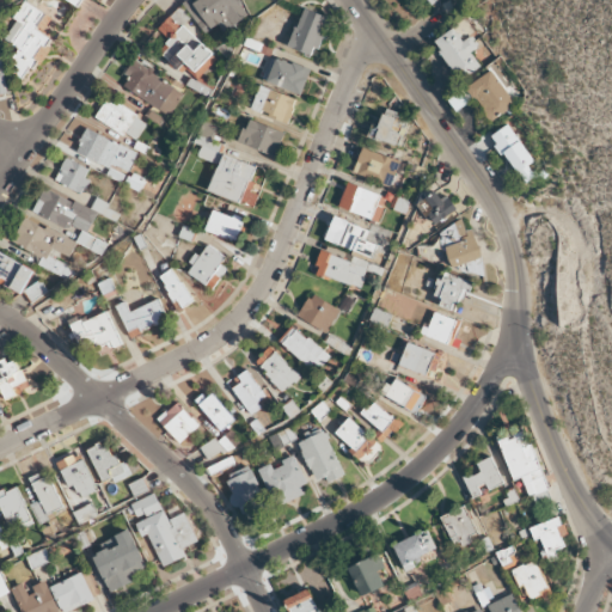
[(248,16),(237,0),(185,0),(183,2),(204,34),(218,25),(224,34),(248,16)]
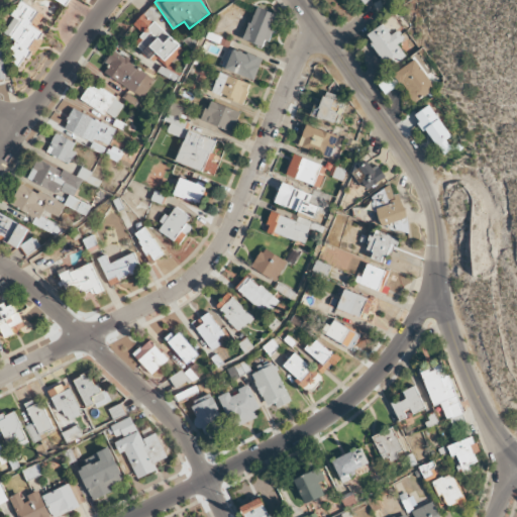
[(43,14),(22,1),(3,31),(17,40),(7,55),(23,65),(43,33),(35,27),(43,14)]
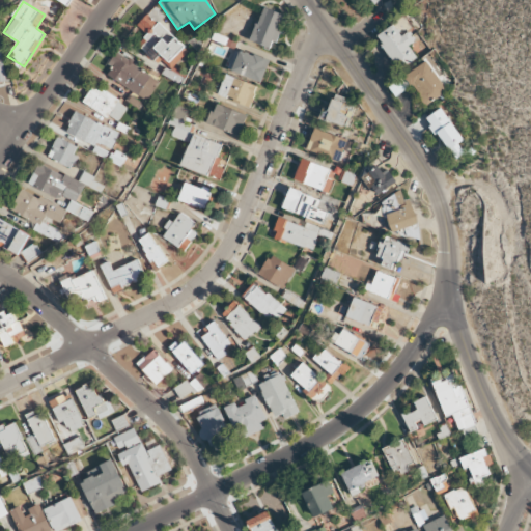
[(285,16),(262,6),(250,40),(273,49),(285,16)]
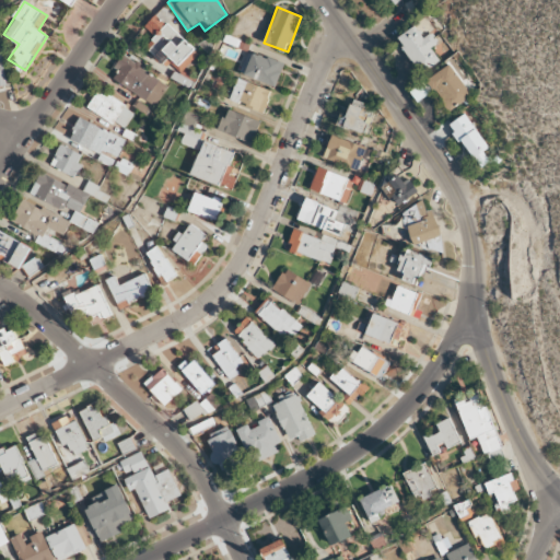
[(431,33),(423,38),(415,25),(397,38),(421,73),(439,60),(430,48),(439,43),(431,33)]
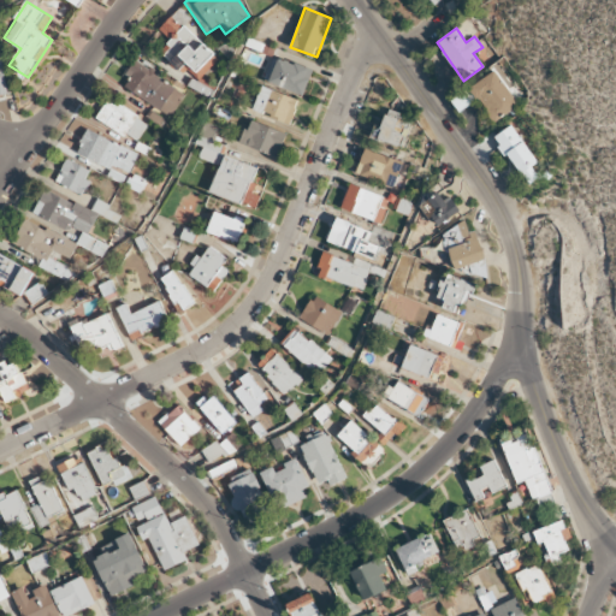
[(312,71),(273,55),(264,80),(302,95),(312,71)]
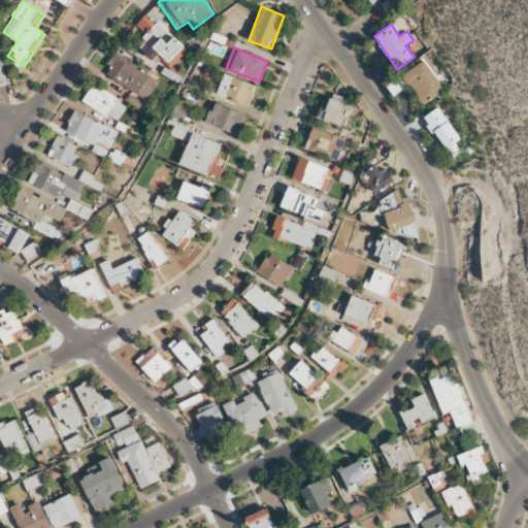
[(157,78),(134,67),(137,62),(117,52),(105,75),(146,98),(157,78)]
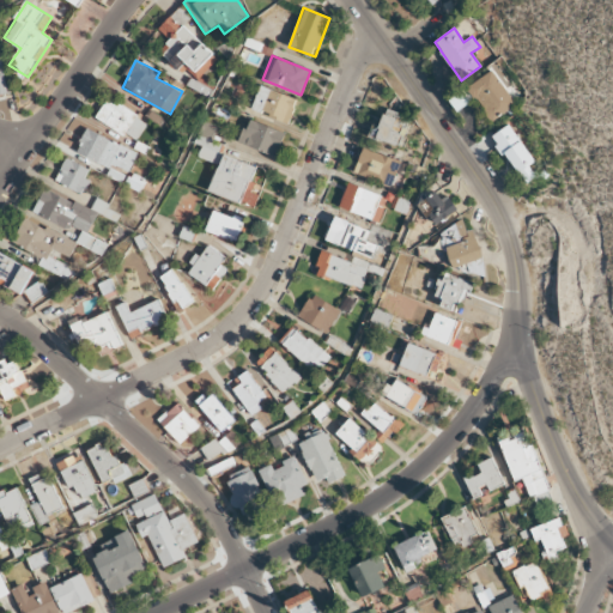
[(469,85),(489,121),(515,107),(495,71),(469,85)]
